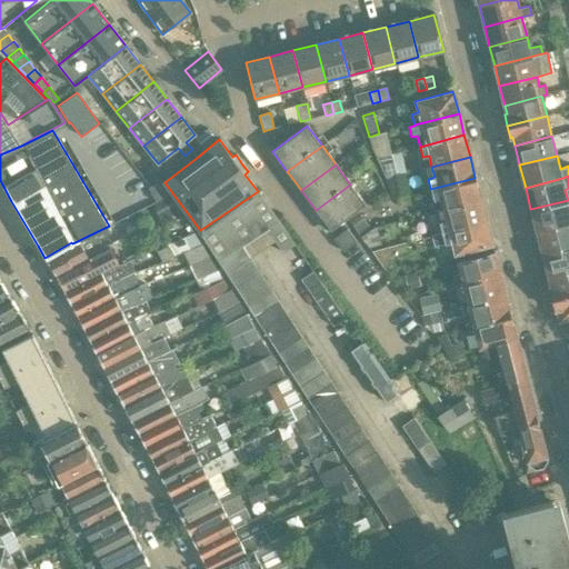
[(440,199),(442,209),(480,200),(475,178),(430,189),(433,200),(440,199)]
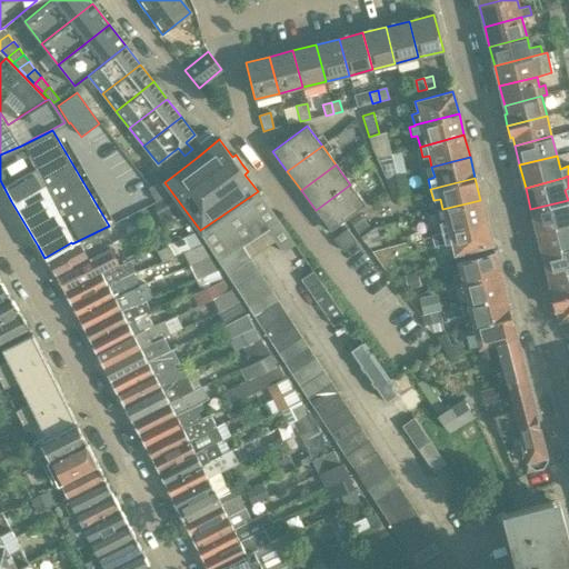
[(158,182),(150,187),(148,188),(156,202),(167,197),(158,182)]
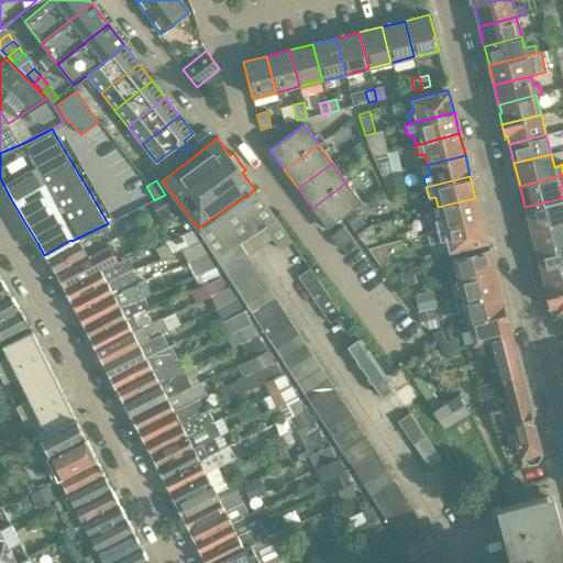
[(346,183),(312,208),(327,228),(362,202),(346,183)]
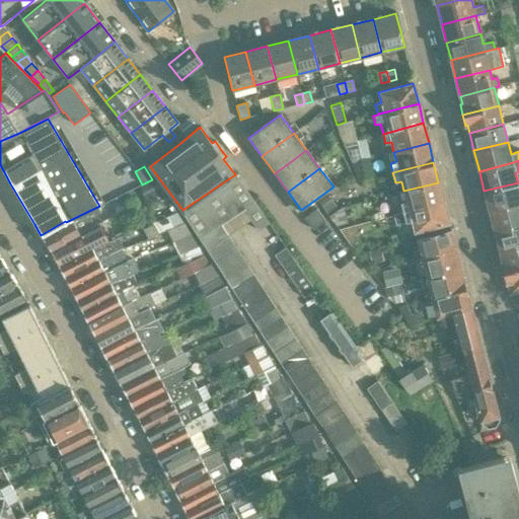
[(237,177),(181,213),(199,239),(220,225),(243,210),(257,231),(269,223),(254,203),(237,177)]
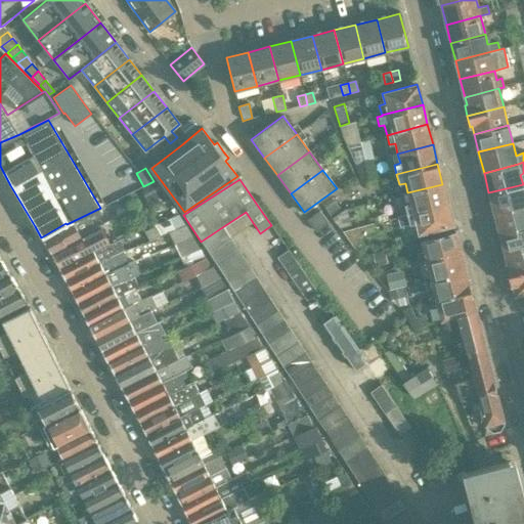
[(156,181),(153,182),(140,188),(147,202),(164,193),(156,181)]
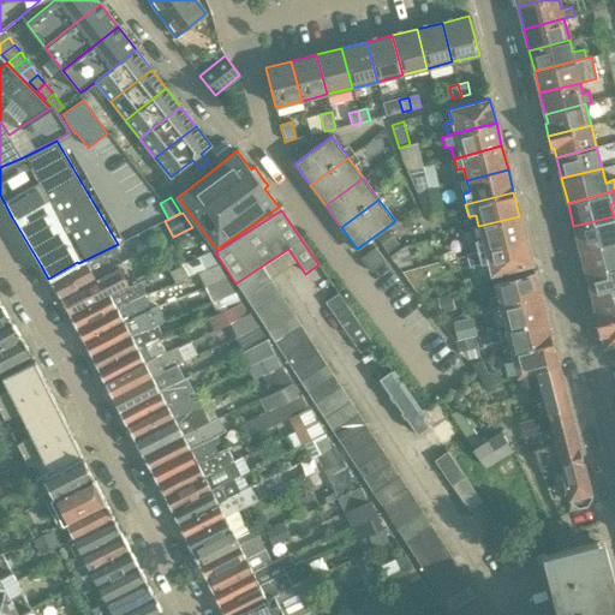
[(475,240),(477,251),(525,239),(519,216),(478,226),(482,238),(475,240)]
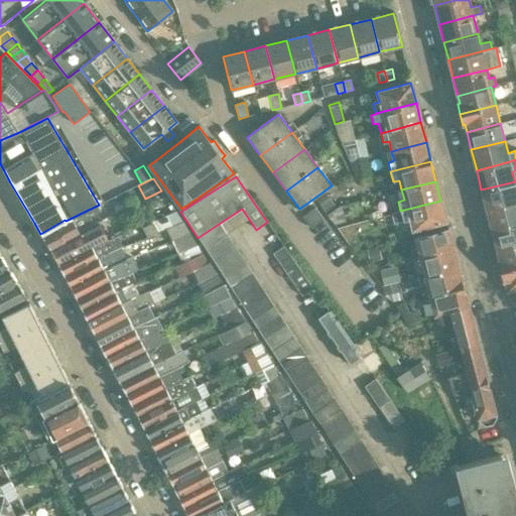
[(515,185),(515,181),(481,189),(487,210),(515,202),(515,185)]
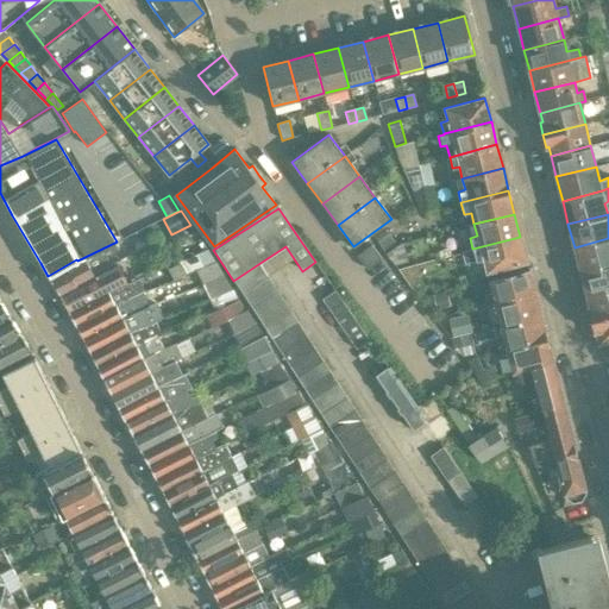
[(520,237),(472,249),(462,252),(464,263),(483,259),(485,271),(527,261),(520,237)]
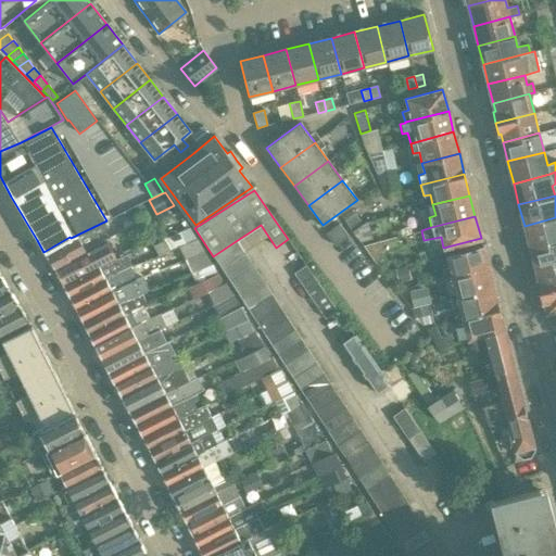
[(555,217),(525,226),(530,248),(555,240),(555,217)]
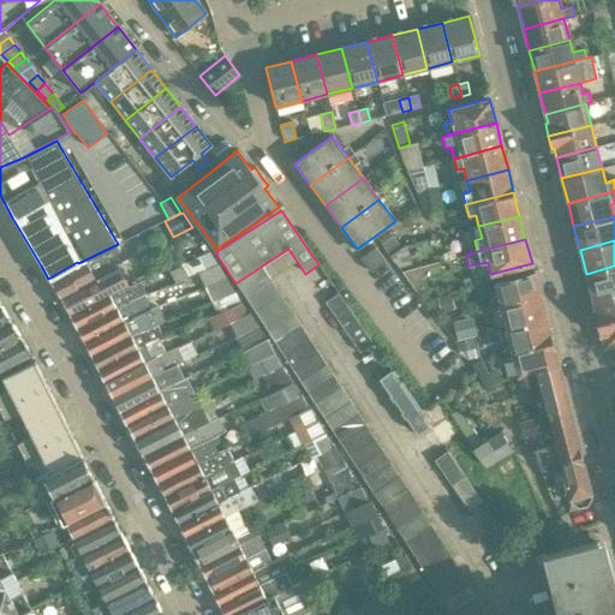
[(105,254),(49,281),(59,297),(113,269),(107,260),(119,254),(115,248),(105,254)]
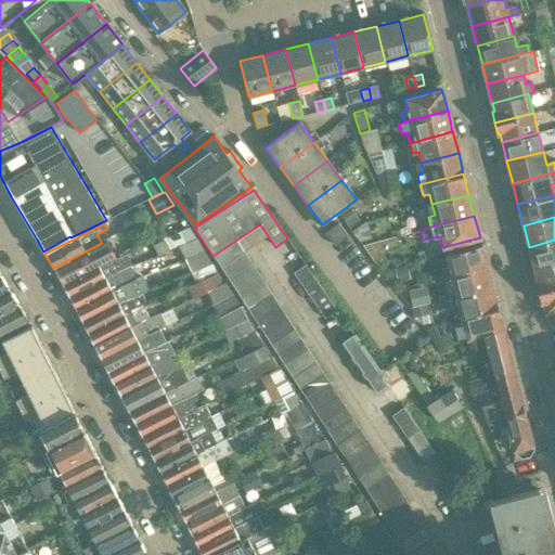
[(338,223),(325,233),(335,246),(348,236),(338,223)]
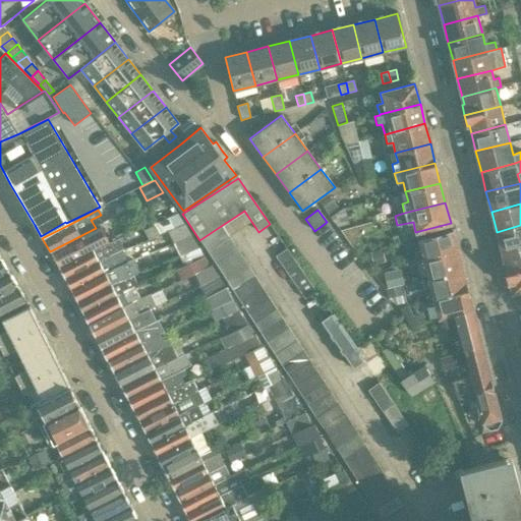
[(520,225),(497,232),(502,252),(520,247),(520,225)]
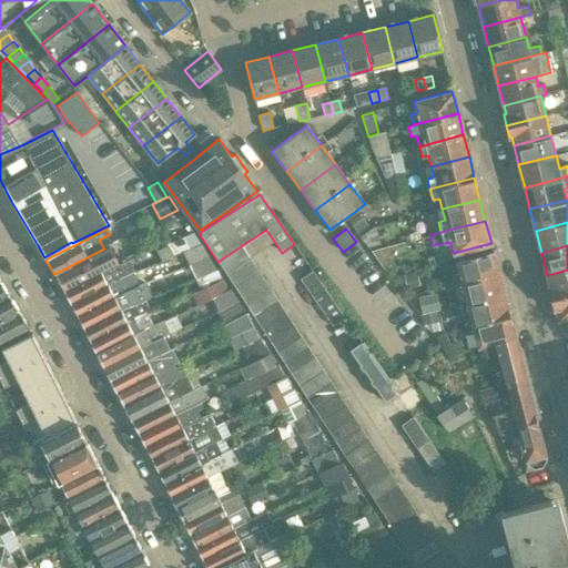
[(241,246),(217,262),(225,274),(249,257),(241,246)]
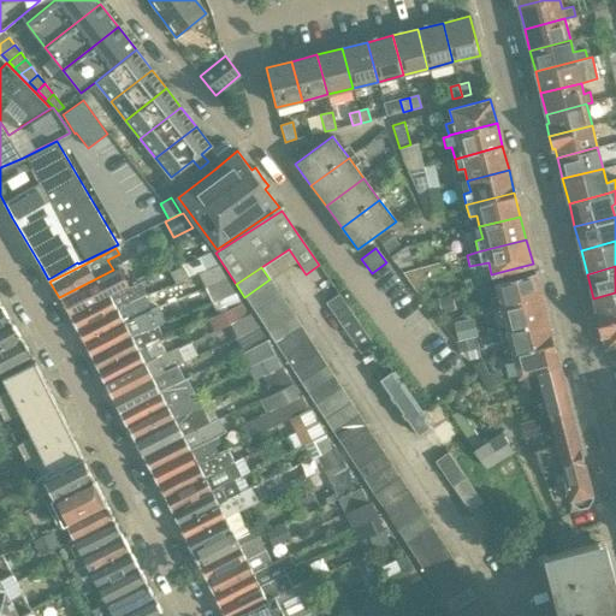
[(119,271),(60,300),(70,315),(129,289),(119,271)]
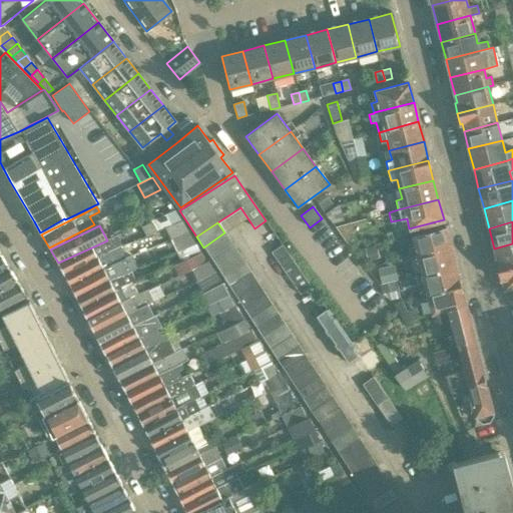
[(408,257),(415,254),(450,245),(445,226),(411,235),(412,240),(411,240),(413,247),(406,248),(408,257)]
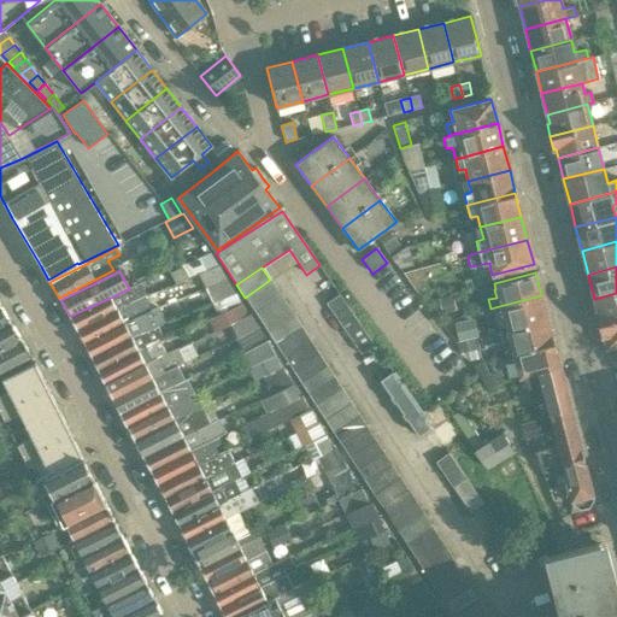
[(270,280),(245,298),(253,310),(278,292),(270,280)]
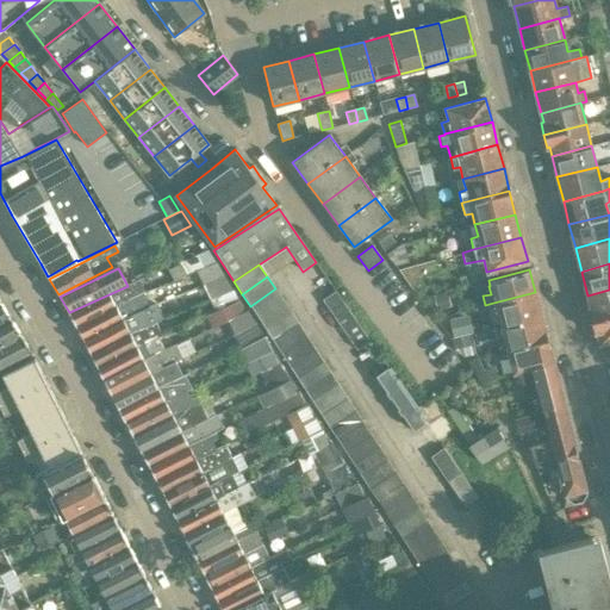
[(128,286),(69,312),(75,327),(143,294),(144,294),(138,281),(128,286)]
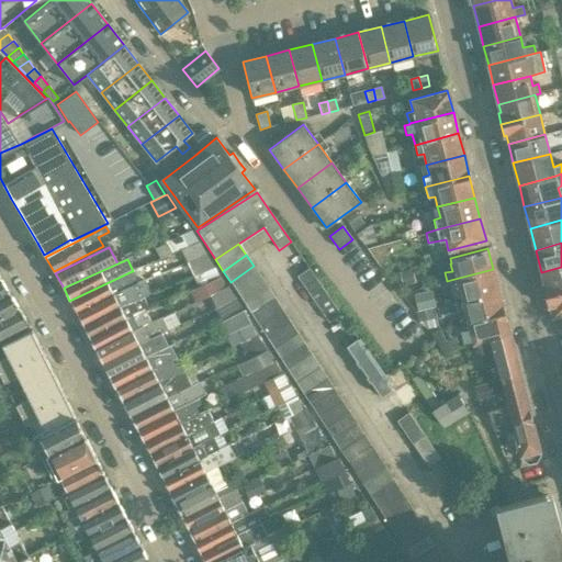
[(254,266),(231,282),(238,293),(261,278),(254,266)]
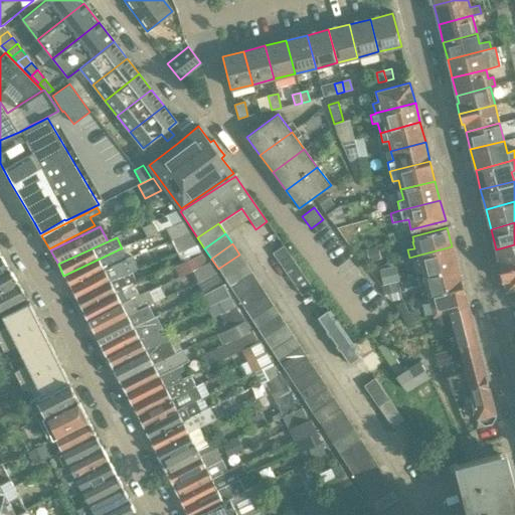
[(181,264),(201,254),(196,244),(175,252),(181,264)]
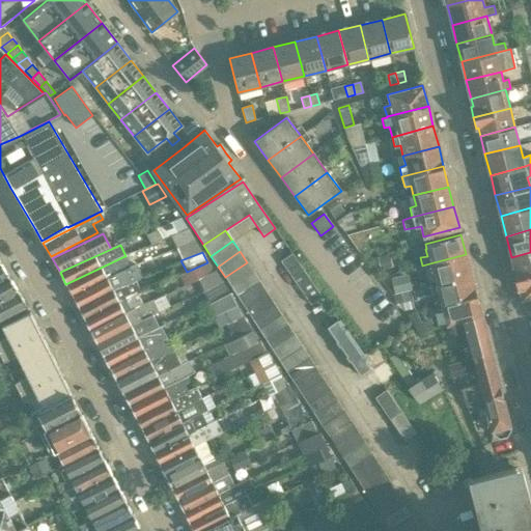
[(511,268),(514,279),(530,274),(530,252),(511,257),(513,268),(511,268)]
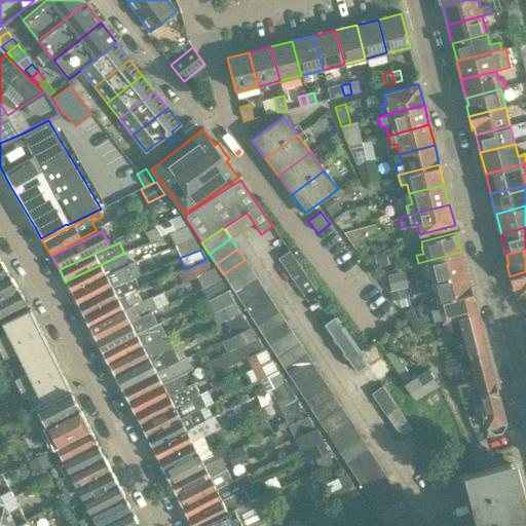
[(290,252),(278,259),(293,280),(304,272),(290,252)]
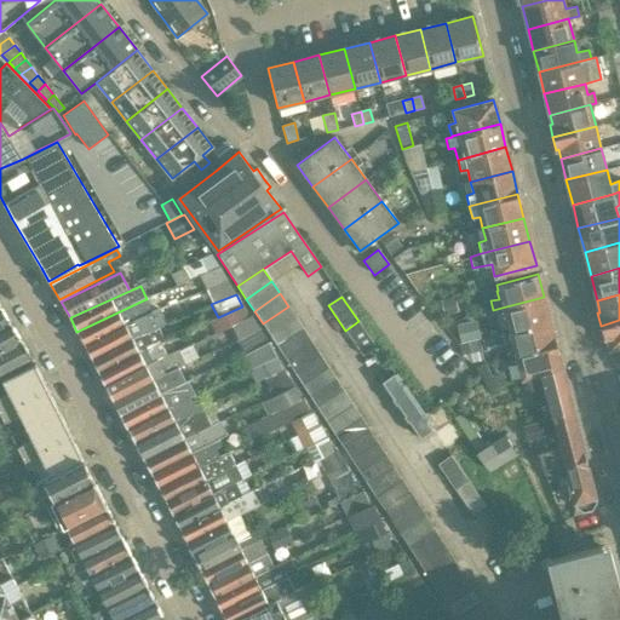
[(501,308),(507,332),(550,321),(544,297),(501,308)]
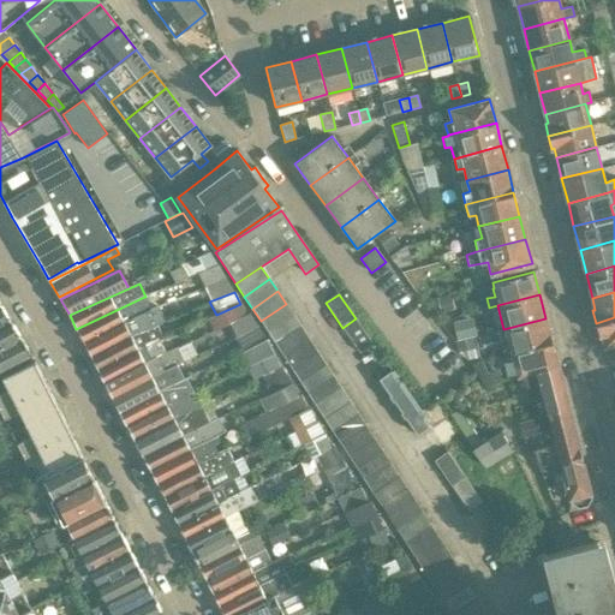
[(144,297),(76,329),(83,342),(150,311),(144,297)]
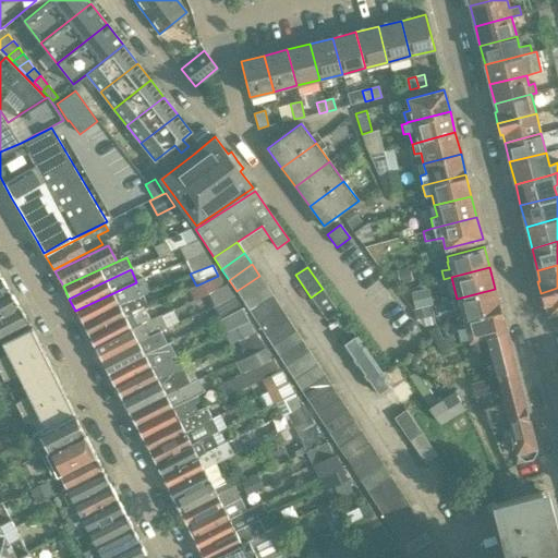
[(209,294),(223,287),(218,276),(196,286),(189,289),(194,302),(209,294)]
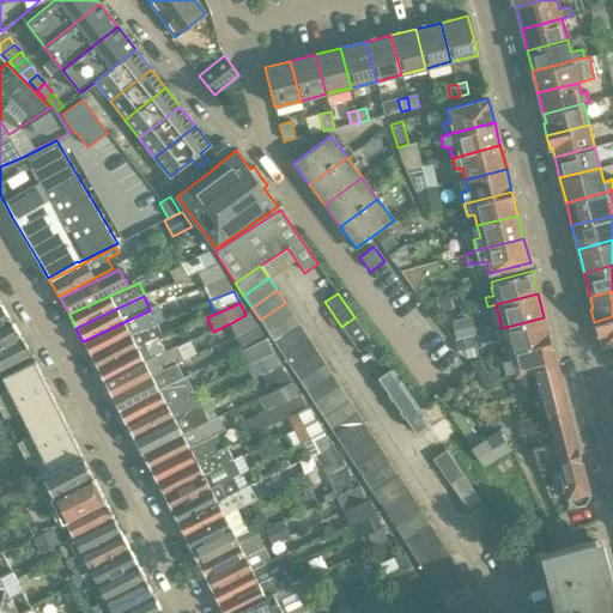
[(285,303),(260,320),(267,332),(292,315),(285,303)]
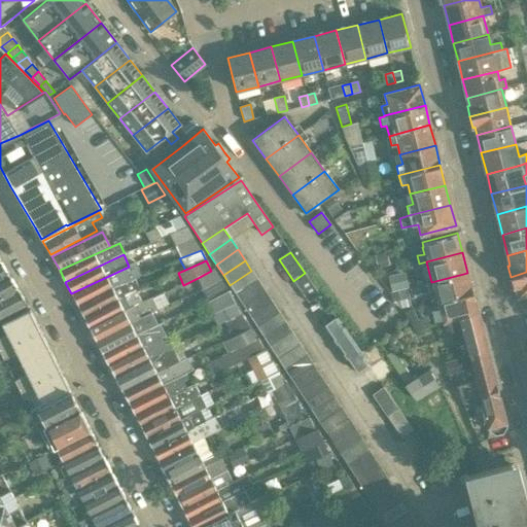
[(0,280),(8,275),(0,261),(0,280)]
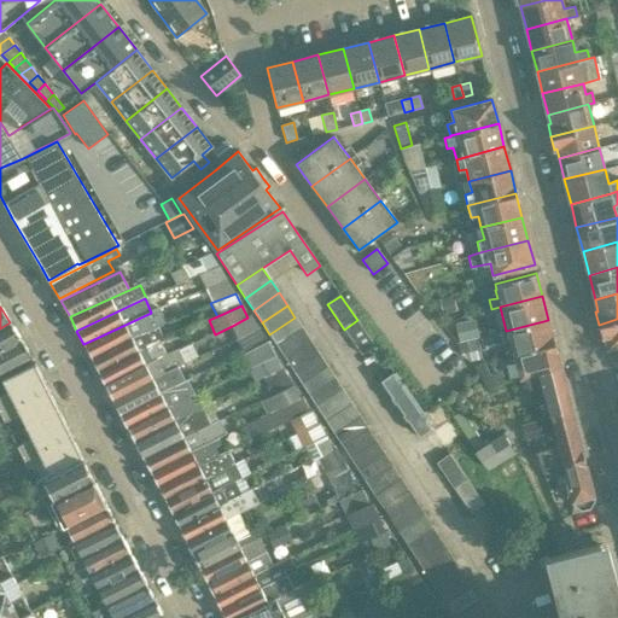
[(151,313),(83,344),(91,357),(157,327),(164,324),(159,309),(151,313)]
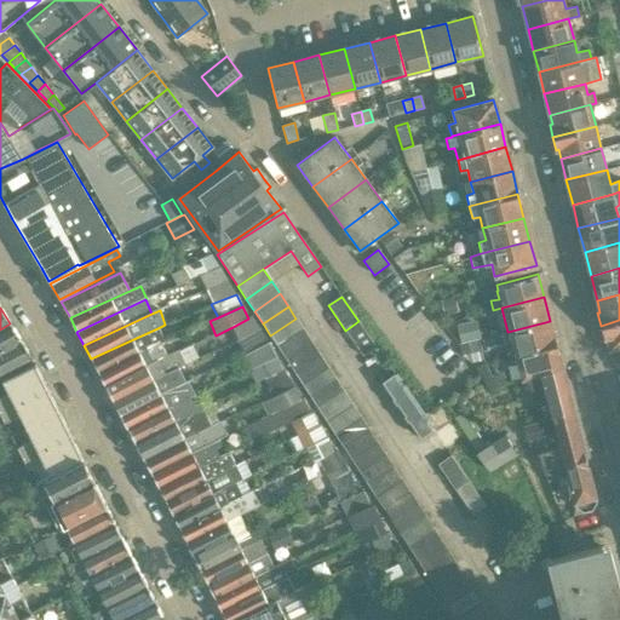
[(239,342),(259,332),(250,317),(248,319),(233,327),(239,342)]
